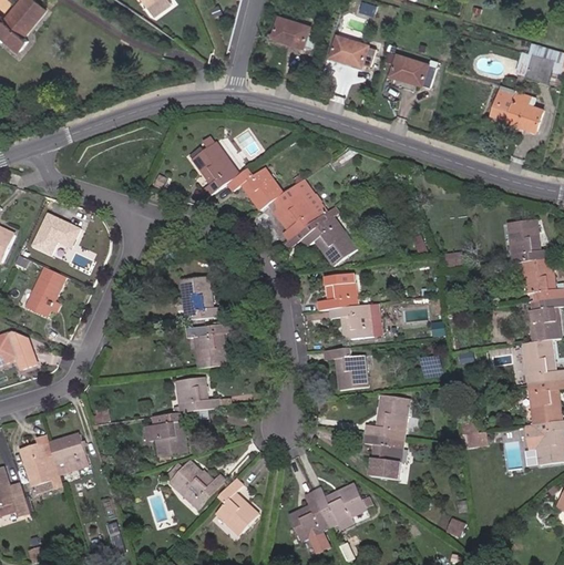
[(45,9),(34,0),(18,0),(3,19),(0,16),(0,14),(0,34),(18,50),(27,40),(22,36),(45,9)]
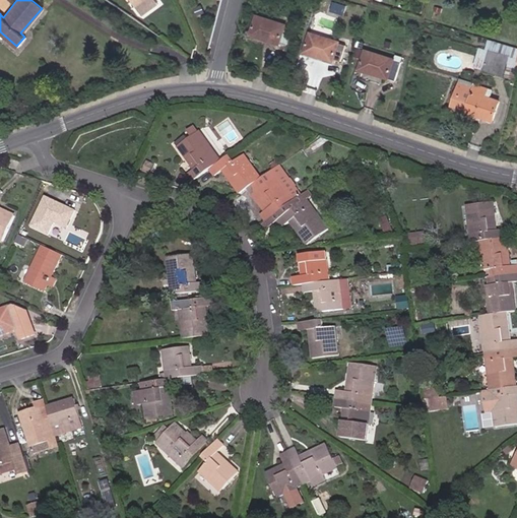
[(131,0),(135,5),(134,5),(140,13),(156,2),(154,0),(131,0)]
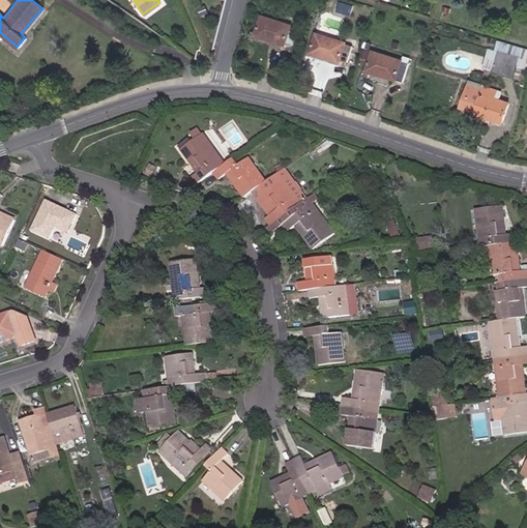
[(206,11),(204,4),(197,6),(200,13),(206,11)]
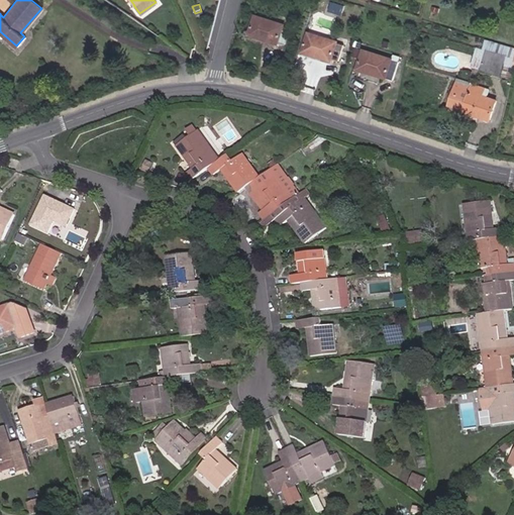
[(283,42),(288,29),(280,26),(282,23),(252,14),(246,33),(276,42),(276,40),(283,42)]
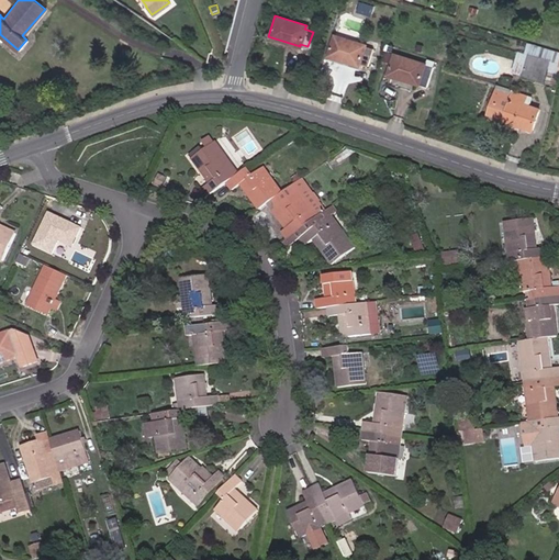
[(367,65),(372,47),(364,44),(333,34),(326,54),(357,64),(358,63),(367,65)]
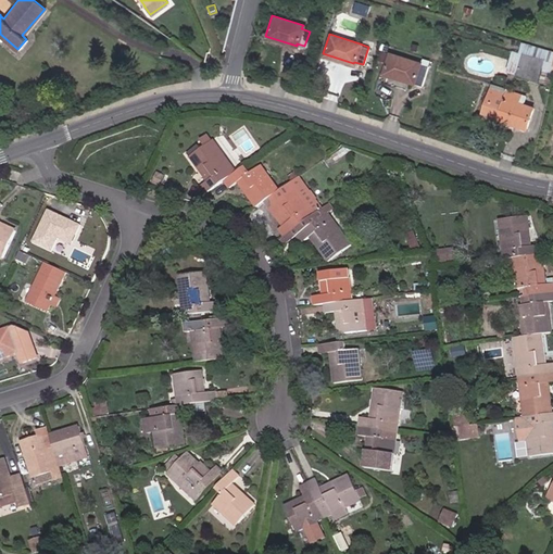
[(552,67),(552,61),(552,49),(519,40),(516,52),(520,53),(515,72),(515,75),(537,80),(548,84),(552,67)]
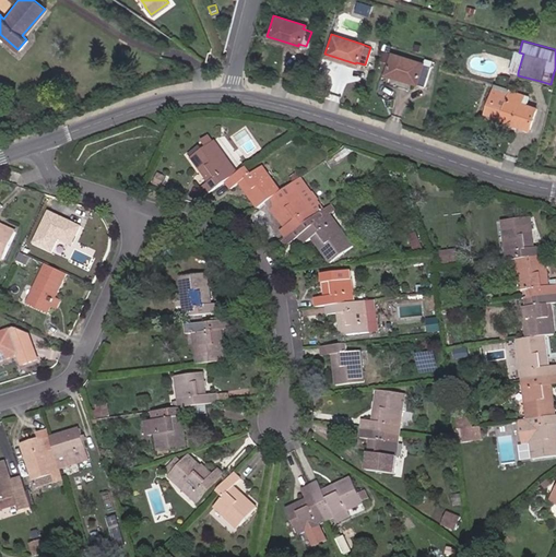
[(387,62),(390,52),(381,49),(378,59),(387,62)]
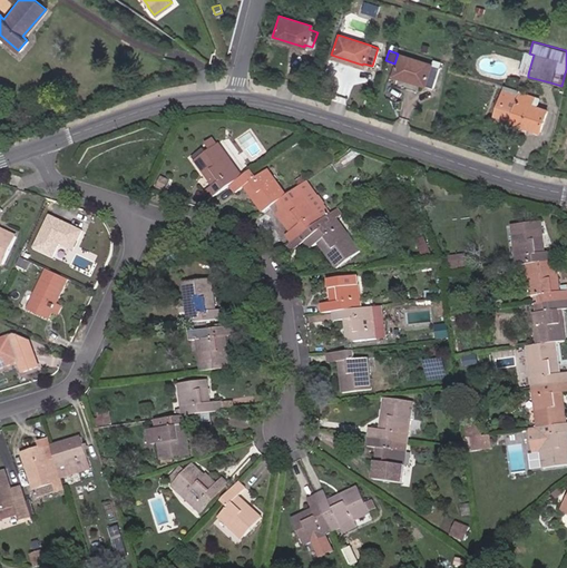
[(528,74),(534,55),(529,54),(525,52),(519,71),(528,74)]
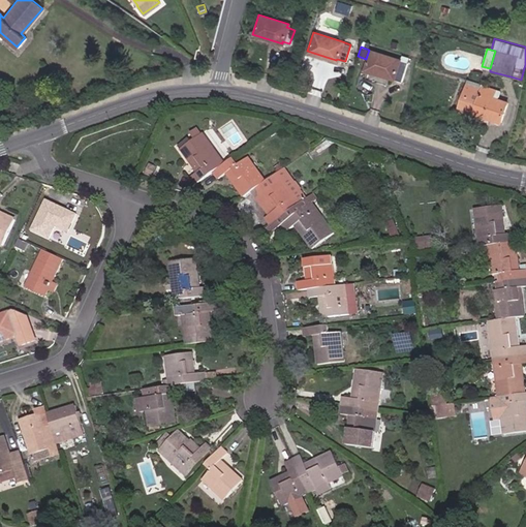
[(400,81),(406,62),(398,59),(369,50),(366,59),(363,69),(393,79),(393,78),(400,81)]
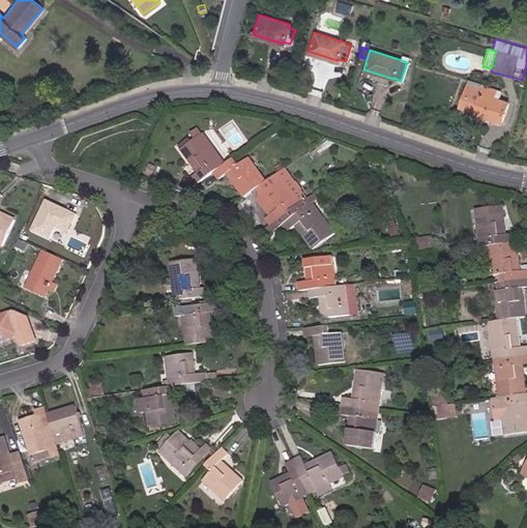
[(500,121),(506,101),(497,98),(500,91),(482,85),(482,84),(467,80),(458,106),(473,111),(473,112),(500,121)]
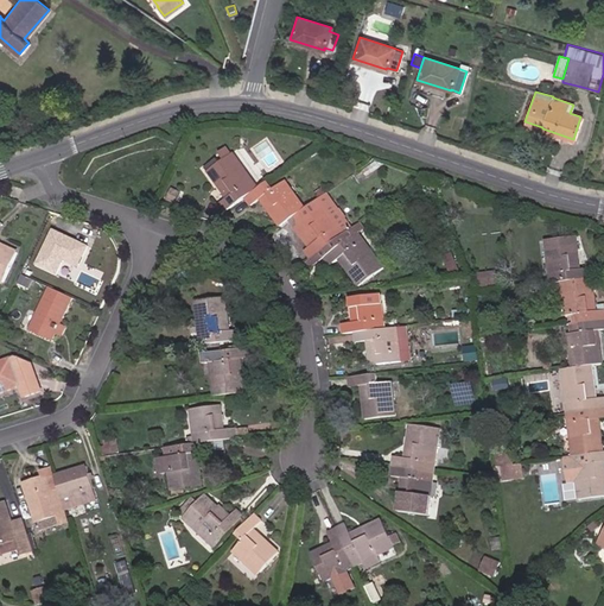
[(393,111),(398,95),(389,93),(385,108),(393,111)]
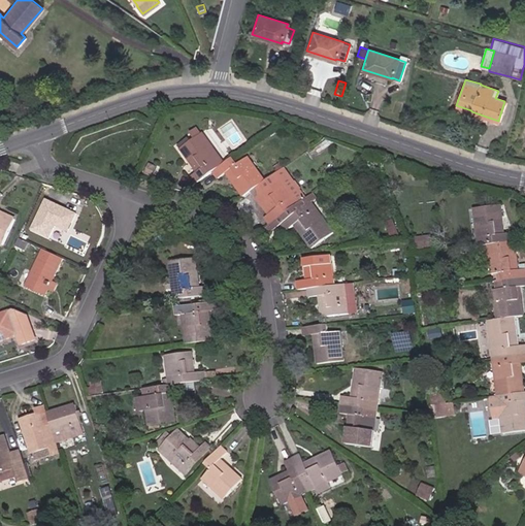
[(216,156),(207,145),(209,144),(200,131),(199,132),(195,126),(188,131),(192,137),(189,139),(178,146),(200,177),(210,170),(222,162),(217,155),(216,156)]
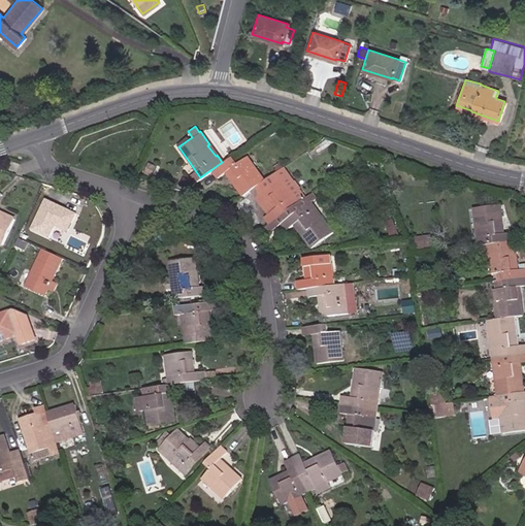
[(178,146),(189,139),(187,137),(176,144),(178,146)]
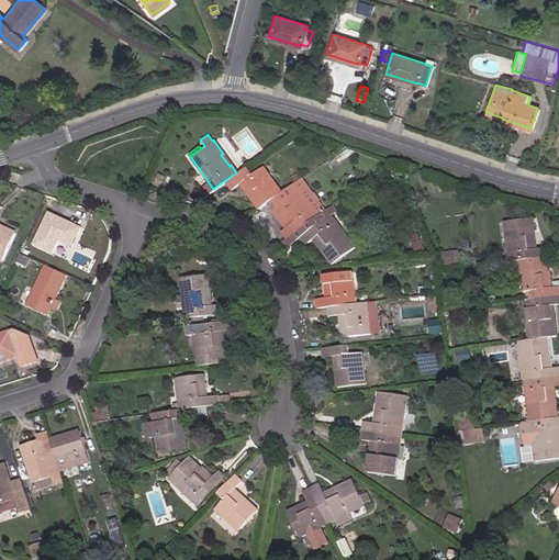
[(337,161),(348,154),(344,148),(333,156),(337,161)]
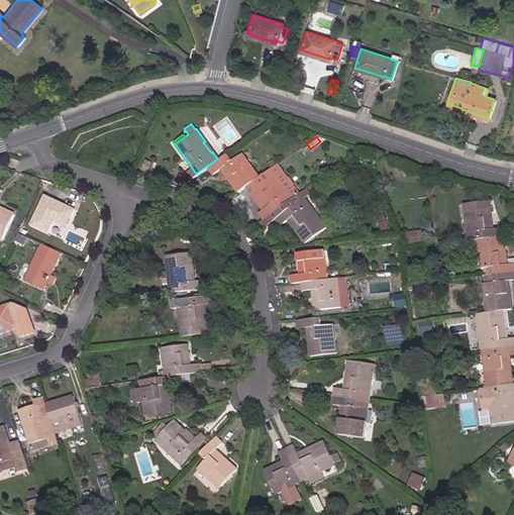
[(212,151),(205,141),(203,142),(211,152),(212,151)]
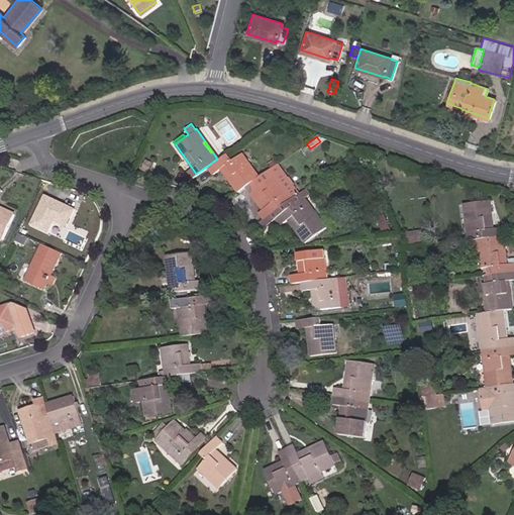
[(248,163),(240,151),(239,153),(246,164),(248,163)]
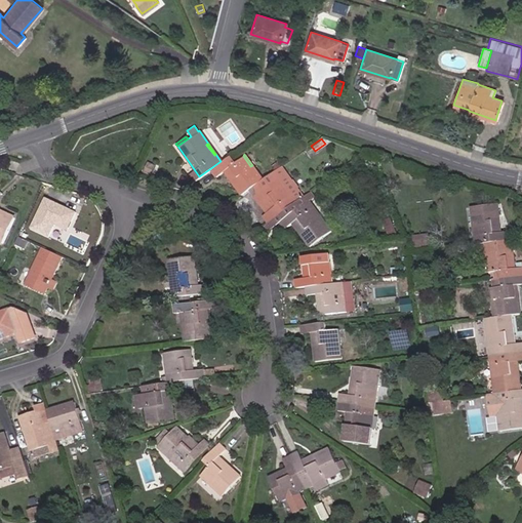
[(248,189),(252,185),(262,178),(252,165),(250,166),(243,156),(234,162),(229,155),(221,161),(209,169),(214,176),(223,170),(240,194),(248,189)]
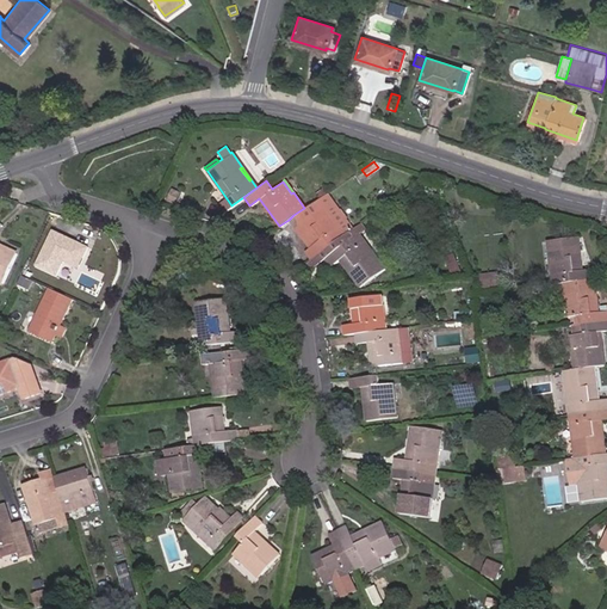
[(317,198),(326,192),(322,186),(314,192),(317,198)]
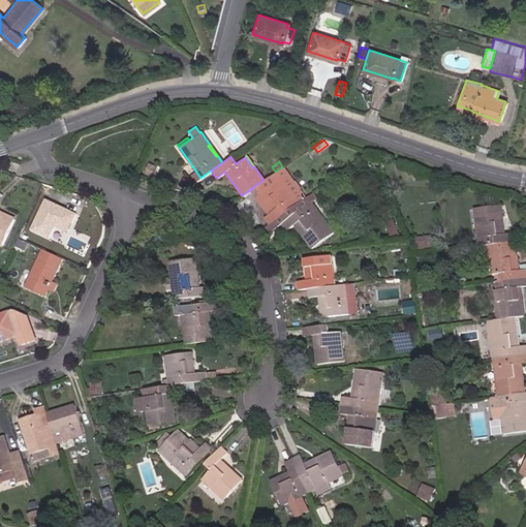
[(305,196),(282,166),(275,172),(264,180),(254,186),(259,192),(254,196),(267,214),(264,216),(269,223),(305,196)]
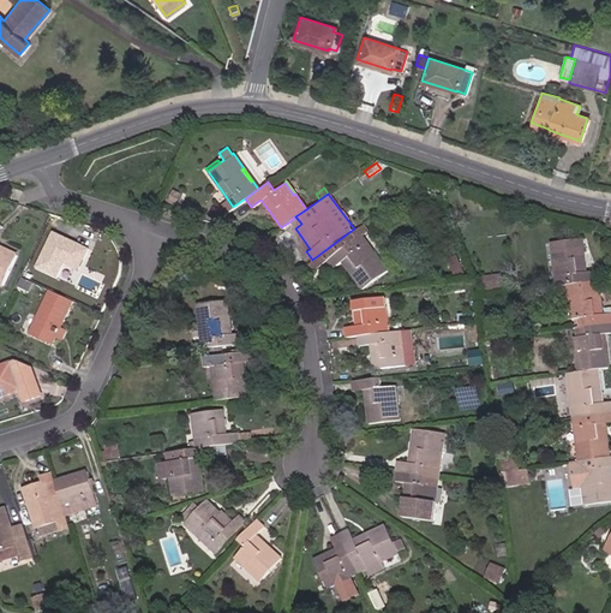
[(301,224),(295,216),(291,221),(295,228),(301,224)]
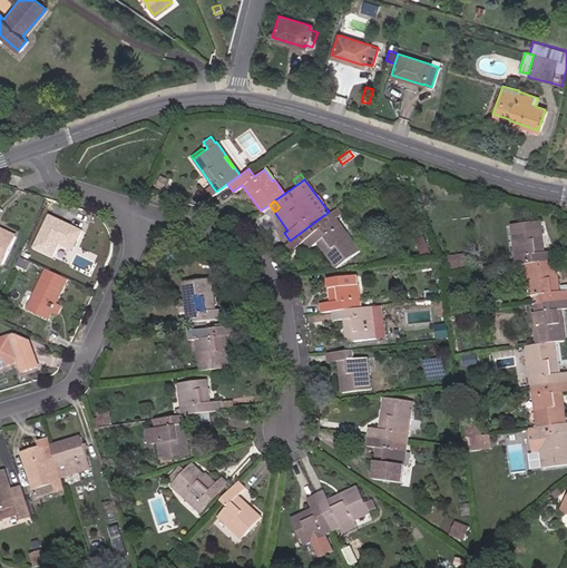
[(345,237),(338,226),(340,224),(334,217),(340,213),(335,206),(329,212),(290,241),(285,244),(290,250),(302,241),(308,248),(316,242),(320,247),(323,245),(328,251),(324,253),(335,267),(359,250),(348,235),(345,237)]
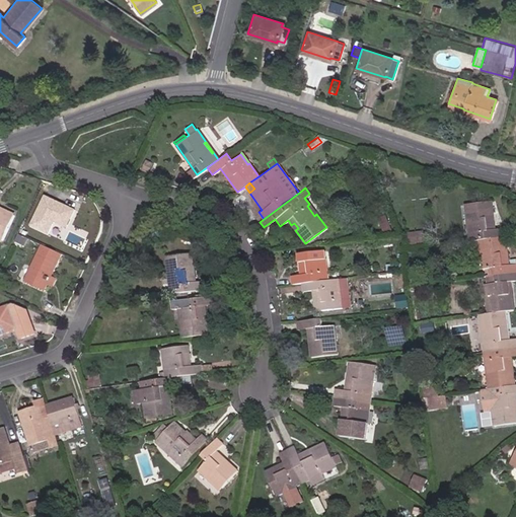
[(71,209),(40,194),(25,225),(46,234),(51,222),(62,227),(71,209)]
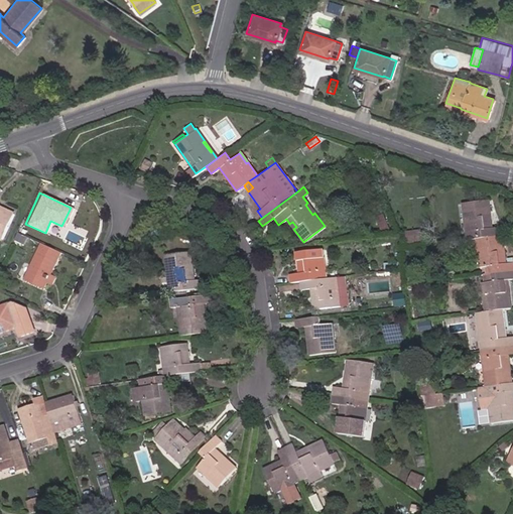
[(490,227),(487,198),(461,202),(463,218),(465,218),(467,230),(465,230),(466,238),(475,237),(501,233),(500,226),(490,227)]
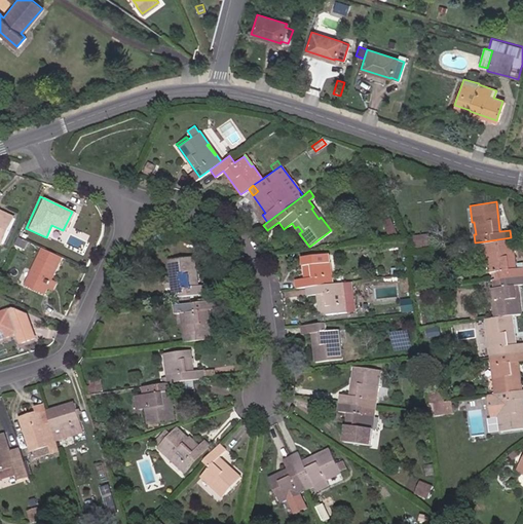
[(321,217),(313,207),(311,209),(319,219),(321,217)]
